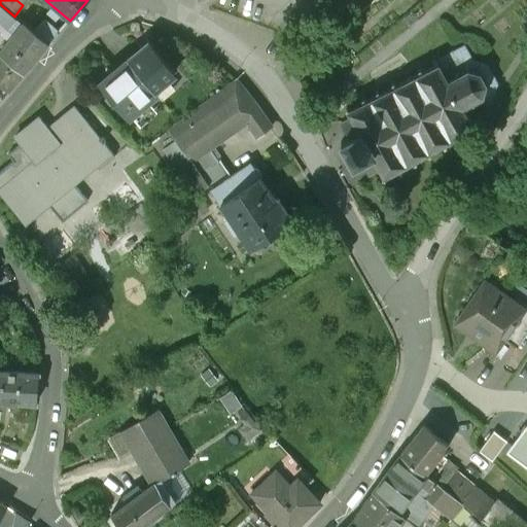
[(0,30),(1,31),(11,16),(0,8),(0,30)]
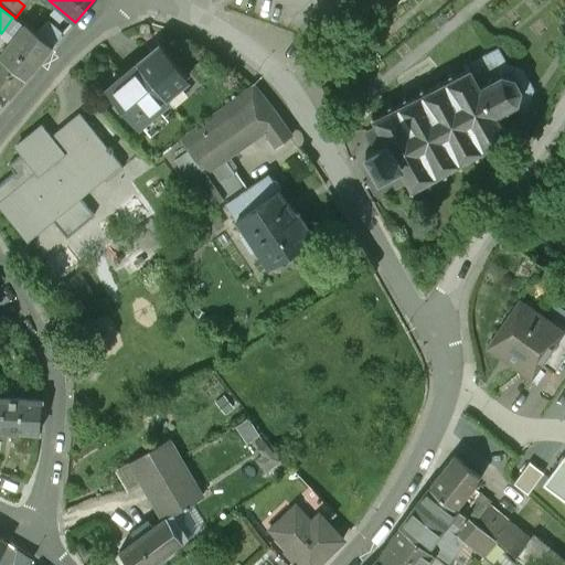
[(62,36),(45,22),(36,33),(52,48),(62,36)]
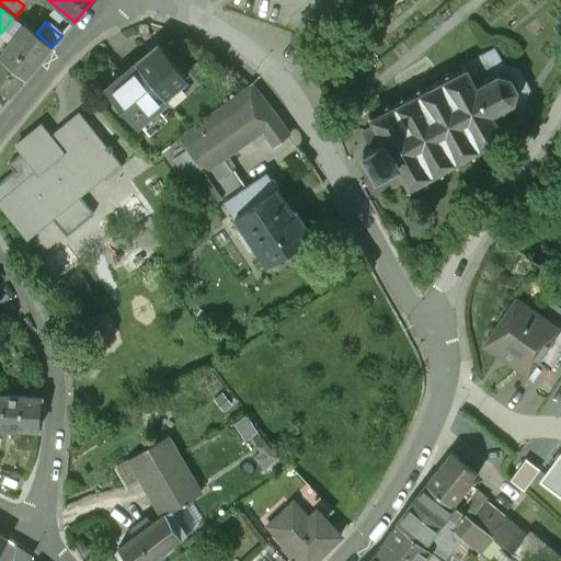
[(35,67),(53,47),(52,47),(36,33),(26,24),(0,55),(0,57),(25,80),(35,67)]
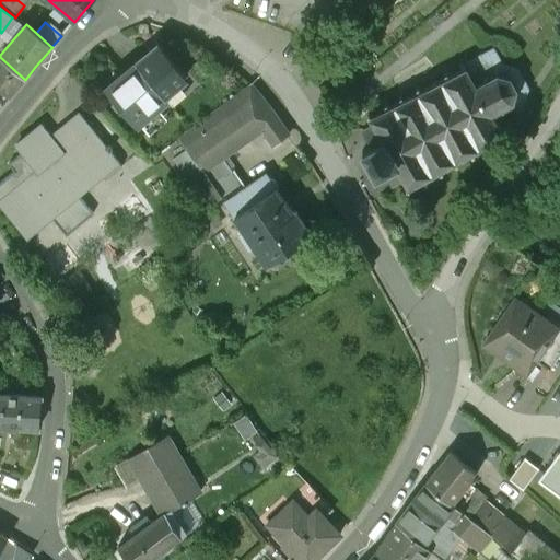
[(158,45),(137,66),(167,100),(173,106),(186,94),(178,84),(186,78),(158,45)]
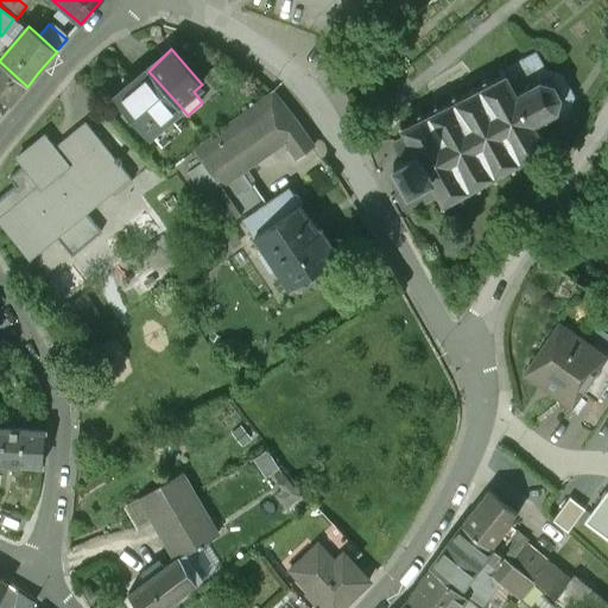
[(544,64),(537,49),(499,69),(496,76),(489,80),(486,75),(482,76),(485,83),(475,88),(474,83),(469,86),(472,90),(460,96),(457,92),(454,94),(456,99),(442,106),(438,101),(435,103),(437,109),(425,115),(423,109),(419,112),(422,116),(407,125),(403,122),(401,126),(407,130),(412,135),(396,143),(406,160),(397,165),(409,191),(419,187),(429,203),(441,197),(444,202),(443,208),(447,208),(448,203),(462,197),(463,201),(467,200),(466,195),(476,188),(480,192),(483,190),(481,185),(494,178),(496,182),(500,181),(499,176),(511,169),(514,173),(517,171),(515,166),(526,160),(527,164),(532,162),(530,157),(537,153),(540,157),(543,152),(540,150),(542,143),(558,141),(571,132),(564,121),(571,94),(558,73),(544,64)]
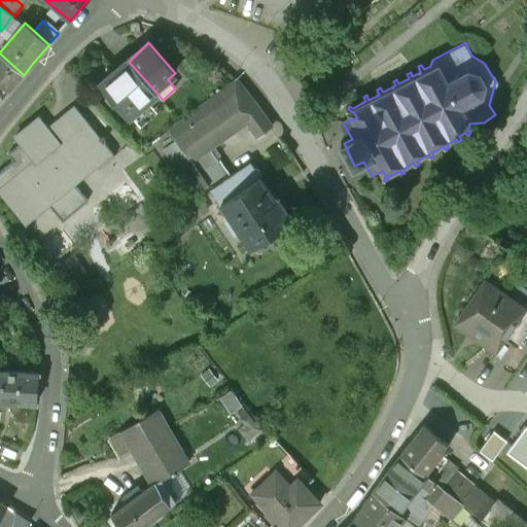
[(24,75),(0,54),(0,80),(10,91),(24,75)]
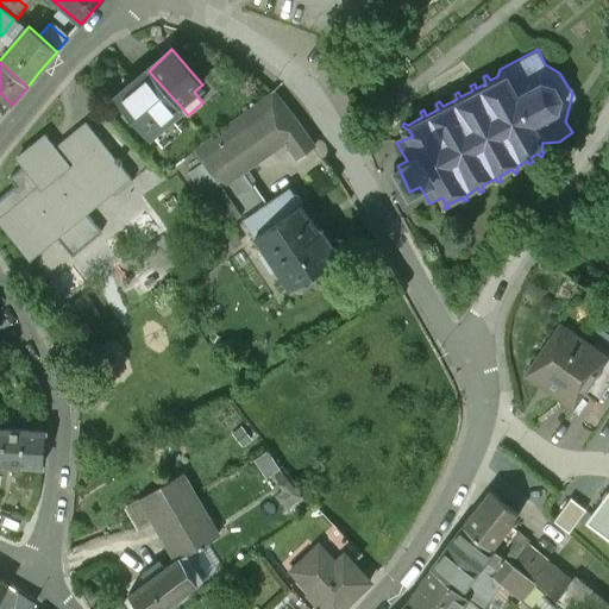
[(114,98),(149,138),(182,108),(149,71),(146,69),(114,98)]
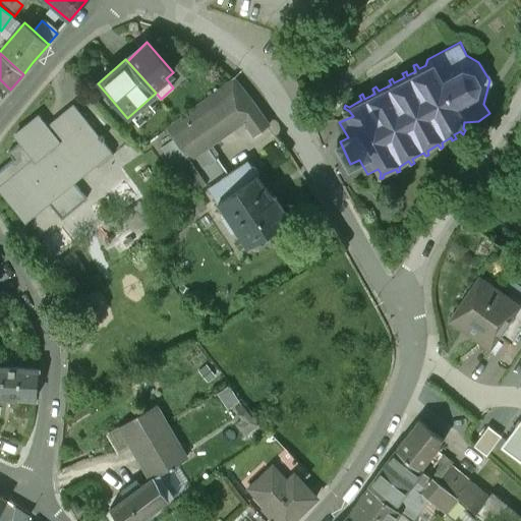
[(240,87),(171,135),(181,149),(188,159),(209,145),(244,120),(255,134),(270,125),(240,87)]
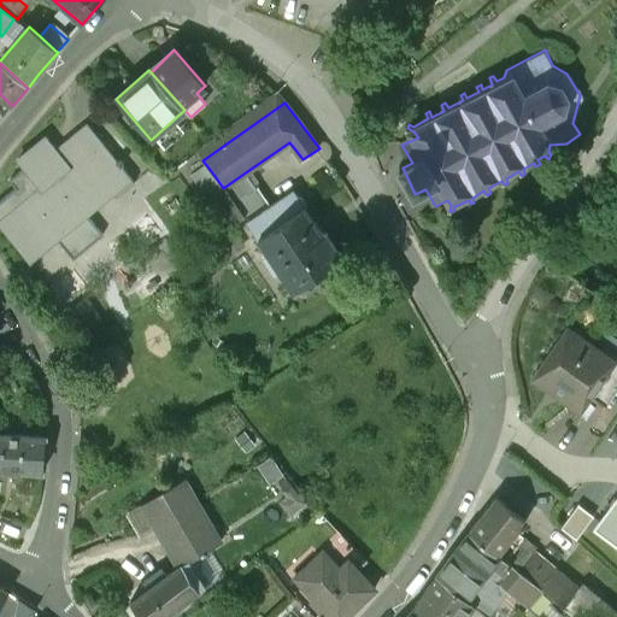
[(118,162),(88,124),(57,150),(47,139),(18,162),(24,170),(10,181),(17,189),(0,201),(0,225),(30,264),(33,263),(30,259),(57,238),(74,259),(104,235),(87,213),(113,192),(117,198),(135,183),(122,166),(124,165),(121,160),(118,162)]
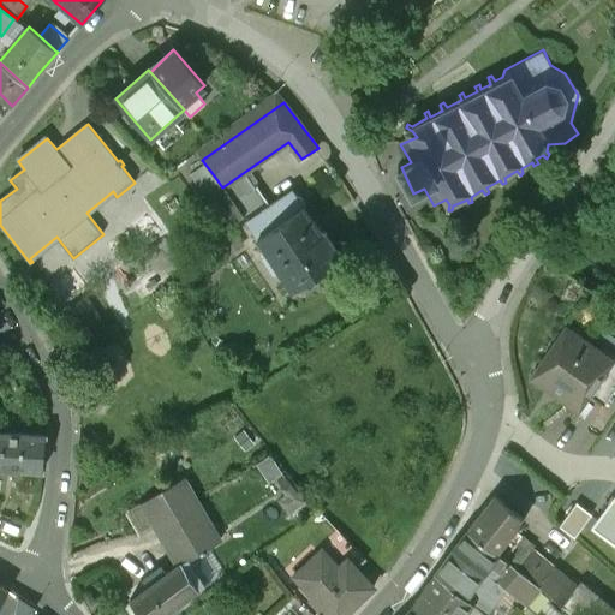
[(267,199),(246,171),(222,187),(243,216),(267,199)]
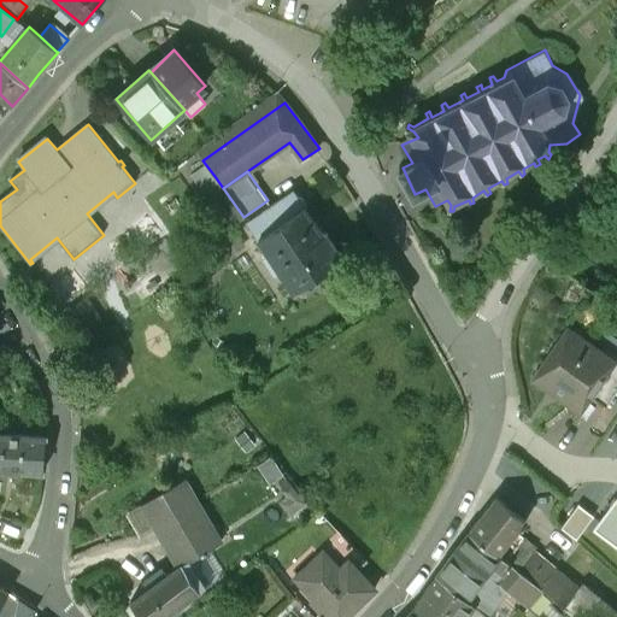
[(223,188),(215,176),(199,186),(205,195),(197,201),(221,234),(244,217),(223,188)]
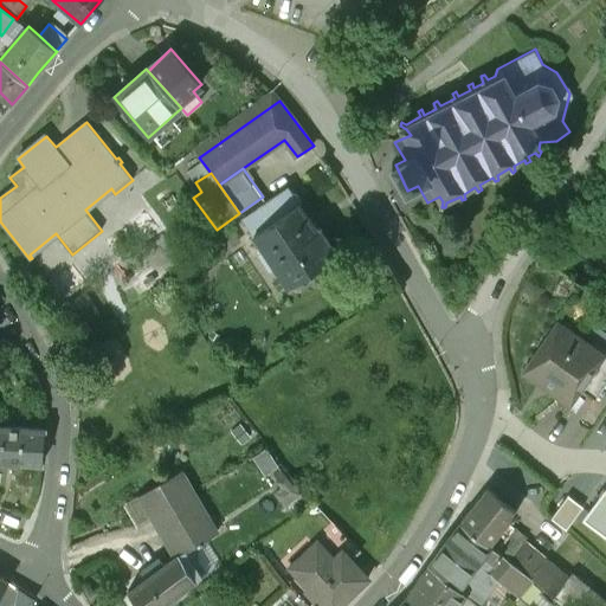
[(317,231),(298,204),(270,221),(252,233),(263,249),(258,252),(266,264),(270,269),(275,265),(288,285),(333,255),(330,251),(334,249),(321,229),(317,231)]
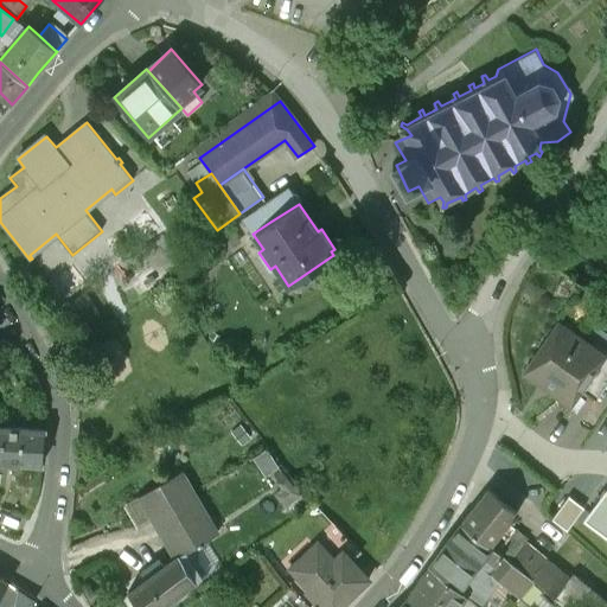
[(260,208),(243,219),(253,234),(270,222),(260,208)]
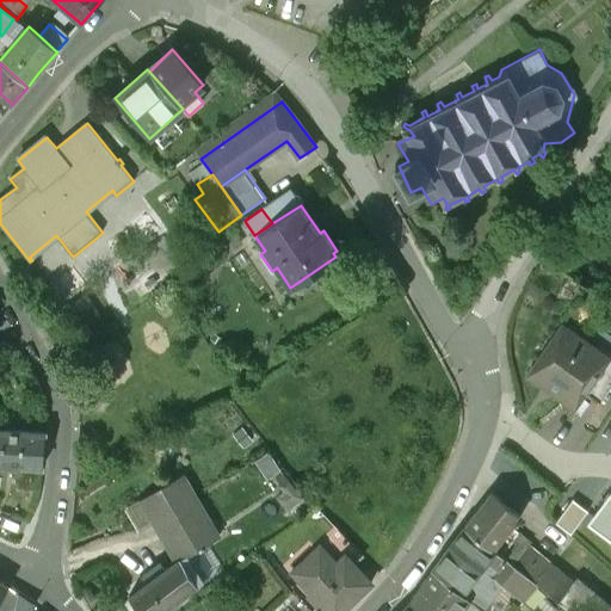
[(562,326),(528,376),(568,405),(580,389),(585,393),(609,359),(562,326)]
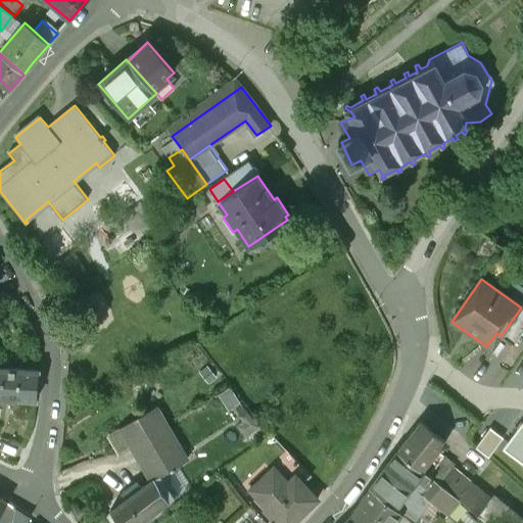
[(39,373),(0,370),(0,400),(36,403),(39,373)]
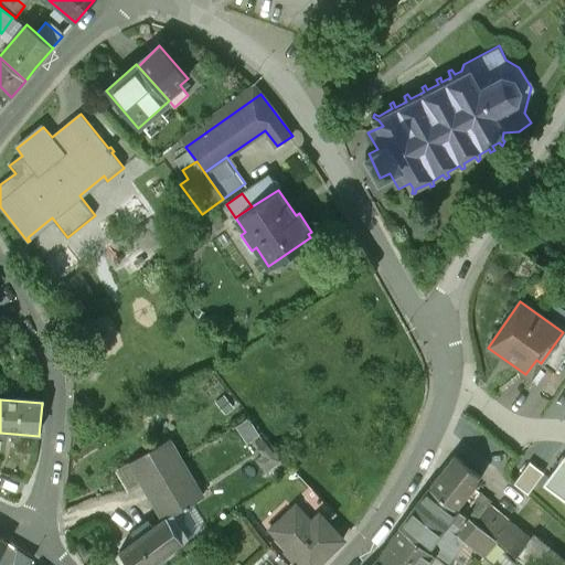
[(202,496),(169,438),(130,461),(144,483),(164,519),(171,514),(180,509),(184,507),(185,508),(190,504),(190,503),(202,496)]
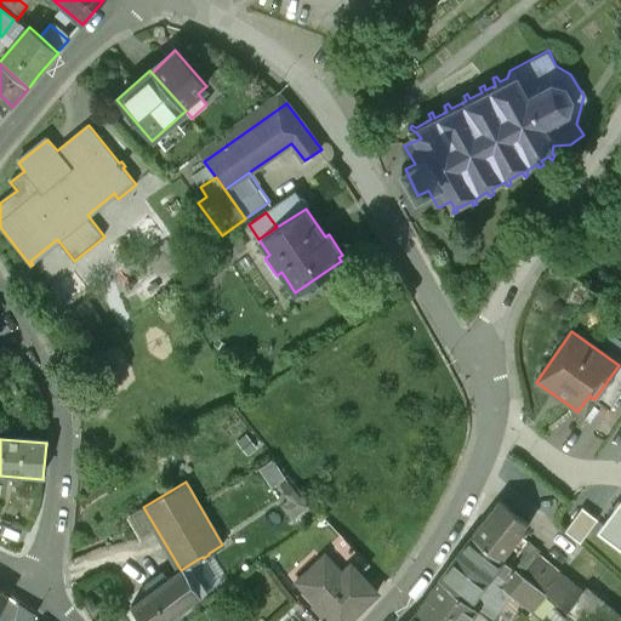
[(620,499),(597,531),(620,550),(620,499)]
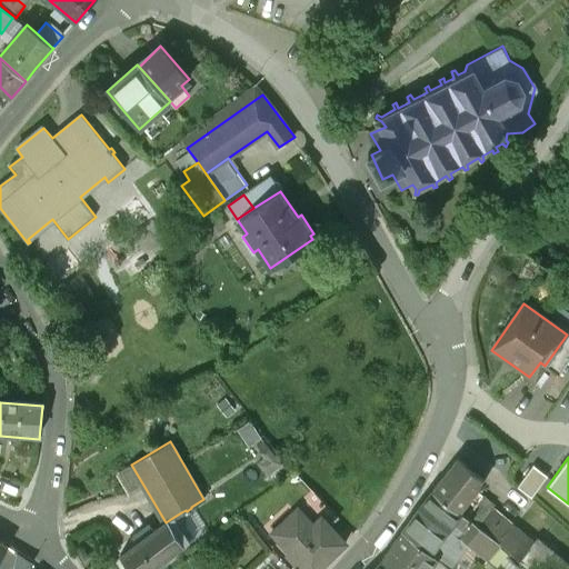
[(433,490),(459,511),(483,480),(458,459),(433,490)]
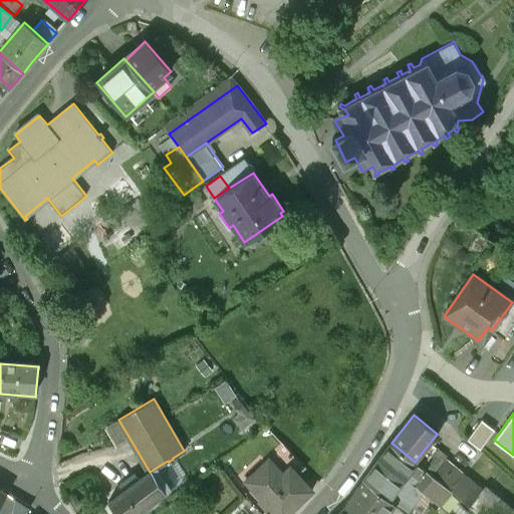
[(118,420),(104,428),(116,448),(131,440),(118,420)]
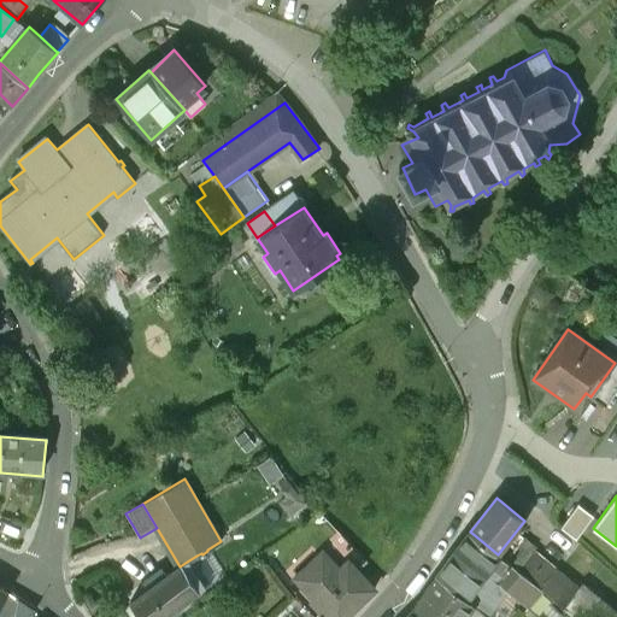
[(498,554),(470,532),(457,550),(488,575),(506,589),(526,607),(541,591),(505,560),(498,554)]
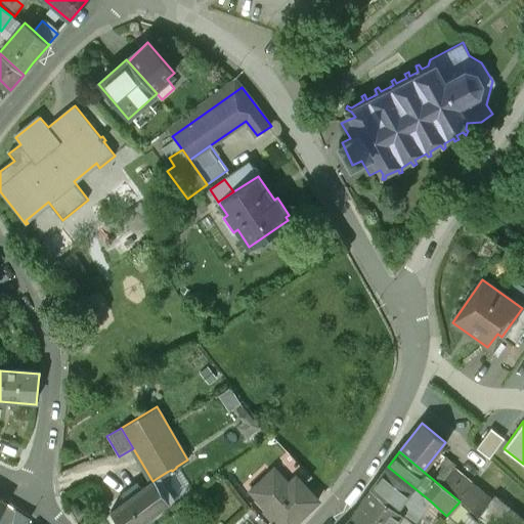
[(312,476),(291,454),(275,469),(296,490),(303,483),(304,484),(312,476)]
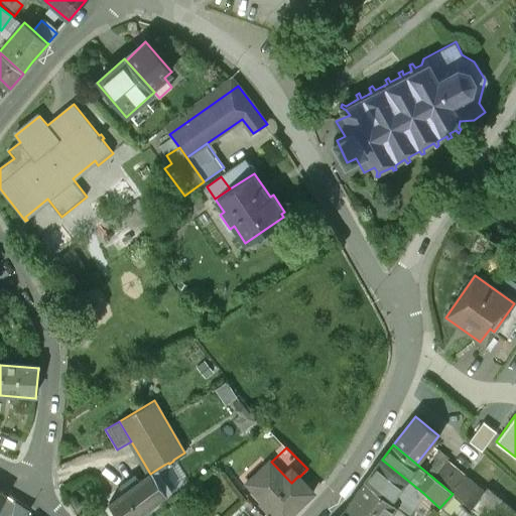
[(449,459),(438,449),(422,469),(453,494),(479,515),(515,515),(515,514),(488,491),(485,494),(447,462),(449,459)]
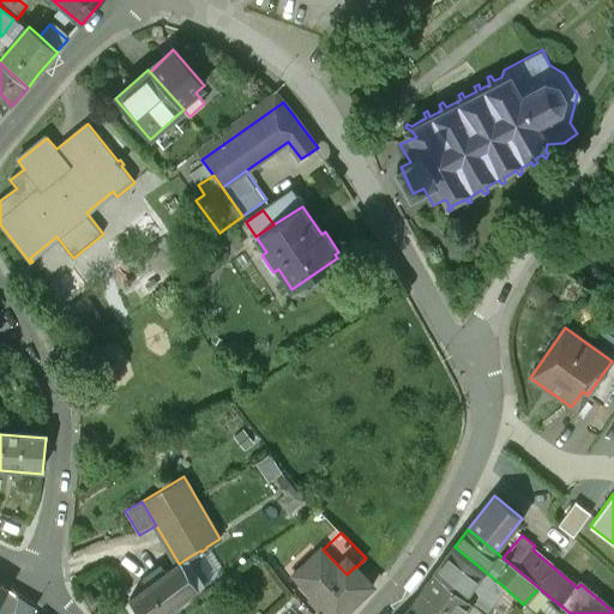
[(486,572),(455,547),(435,575),(486,613),(499,596),(479,581),(486,572)]
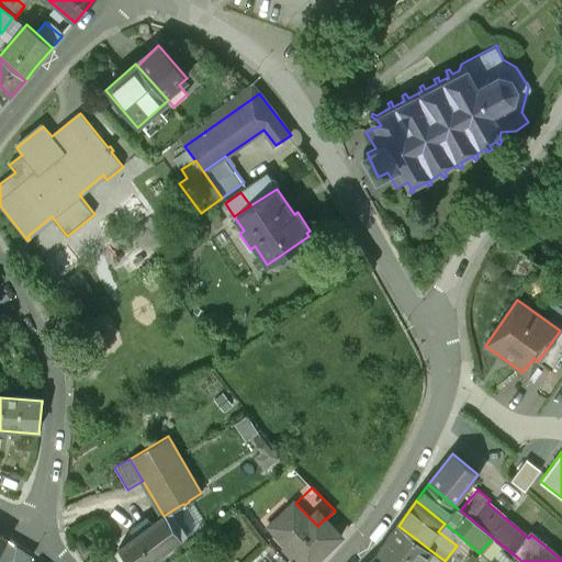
[(295,503),(294,502),(268,527),(301,561),(314,561),(341,537),(326,519),(325,518),(317,526),(295,503)]
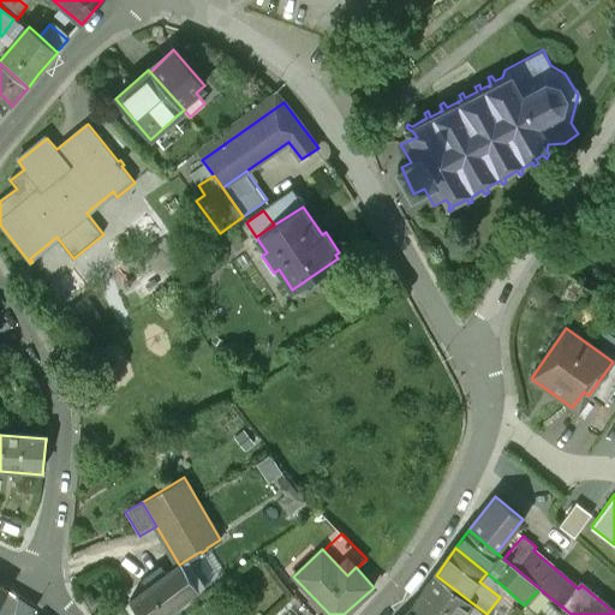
[(213,579),(196,554),(186,560),(204,585),(213,579)]
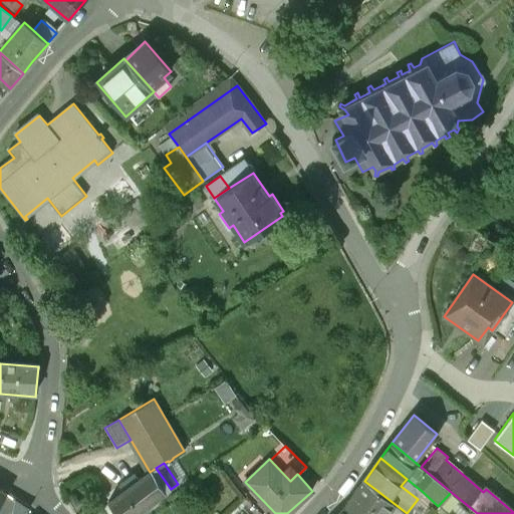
[(150,472),(138,480),(135,476),(124,483),(127,488),(109,501),(119,513),(137,513),(171,489),(156,468),(150,472)]
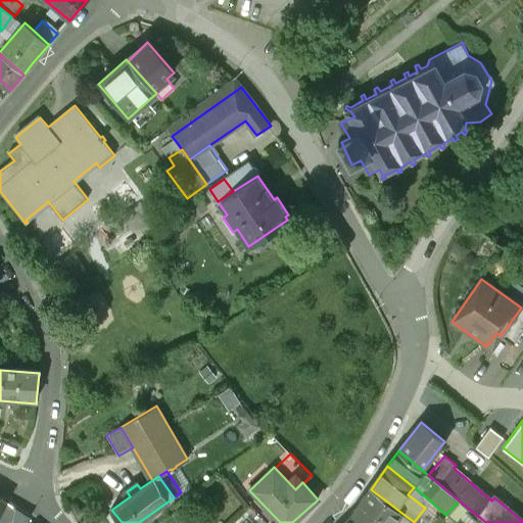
[(414,522),(371,489),(354,512),(367,522),(414,522)]
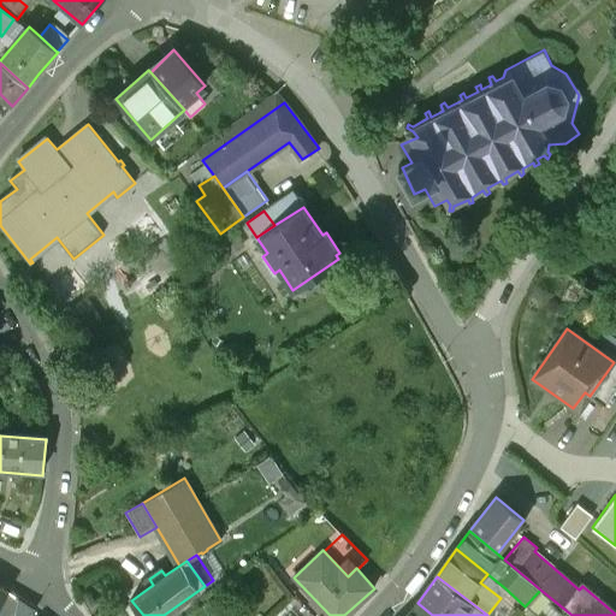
[(30,615),(35,610),(22,600),(15,612),(21,615),(30,615)]
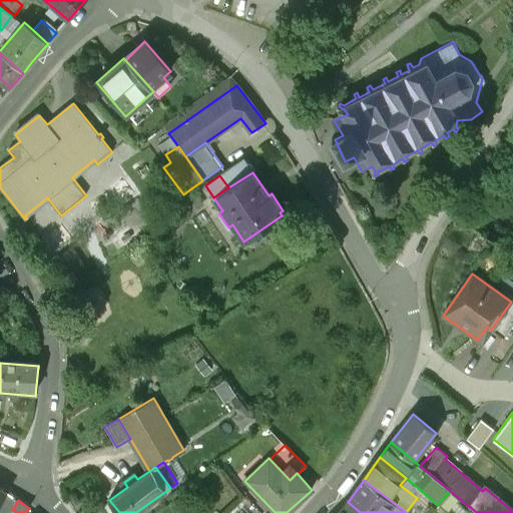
[(180,512),(172,501),(157,512),(180,512)]
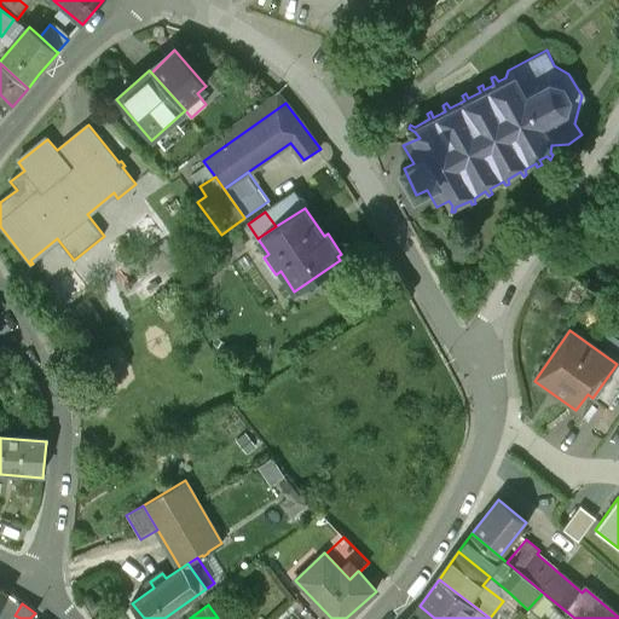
[(417,618),(434,618),(420,606),(412,614),(417,618)]
